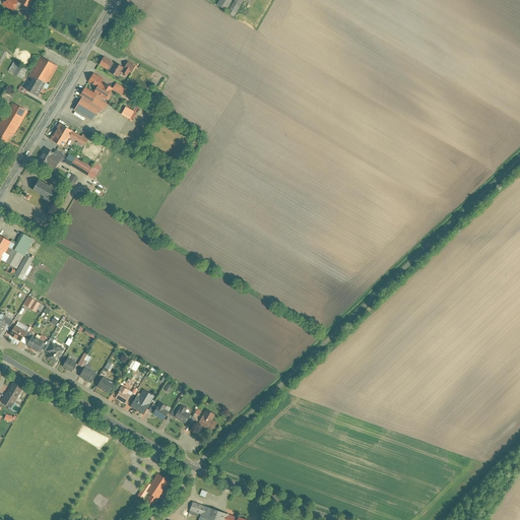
[(13,10),(17,2),(16,1),(16,0),(15,0),(5,0),(3,5),(13,10)]
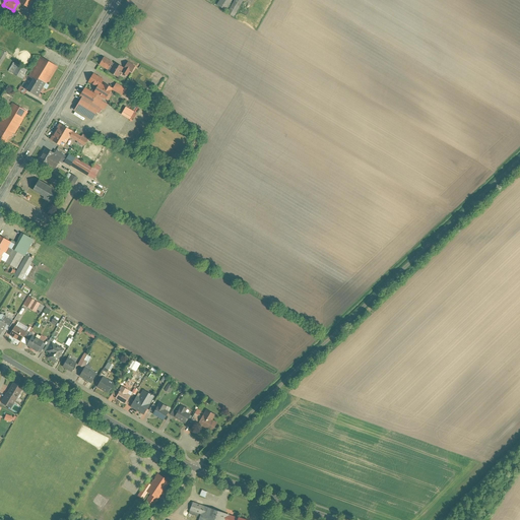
[(17,2),(34,11),(40,0),(16,0),(16,1),(17,2)]
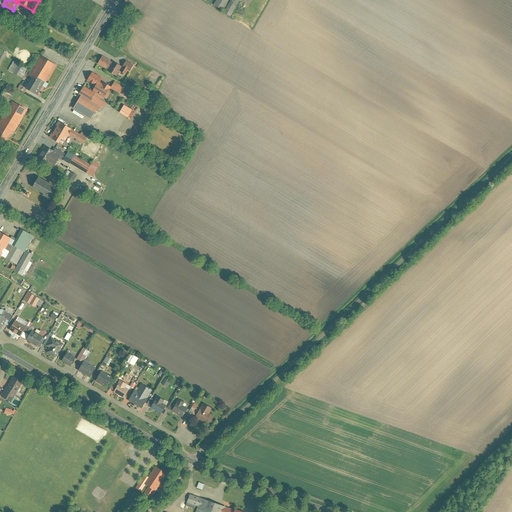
[(216,0),(213,5),(222,10),(228,0),(216,0)]
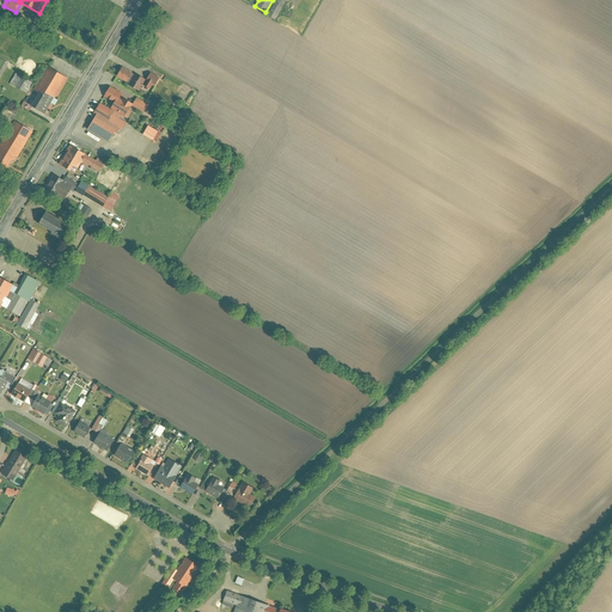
[(286,0),(276,0),(267,16),(275,20),(286,0)]
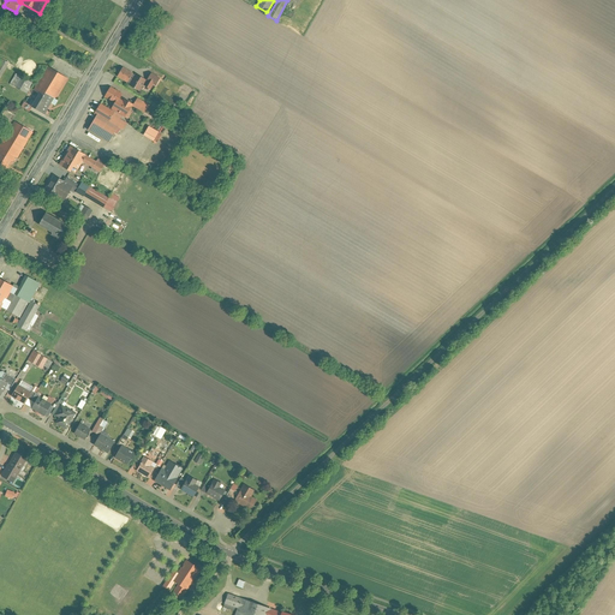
[(42,91),(55,99),(67,79),(48,67),(34,90),(40,95),(42,91)]
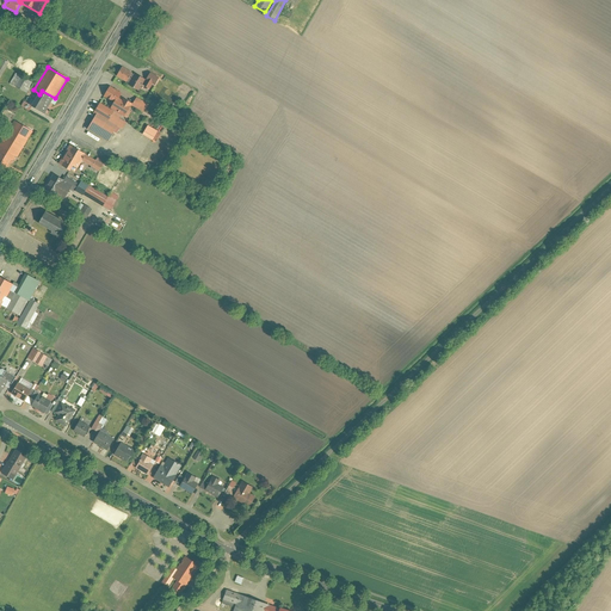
[(122,67),(117,76),(127,82),(127,81),(130,84),(135,75),(133,74),(133,73),(122,67)]
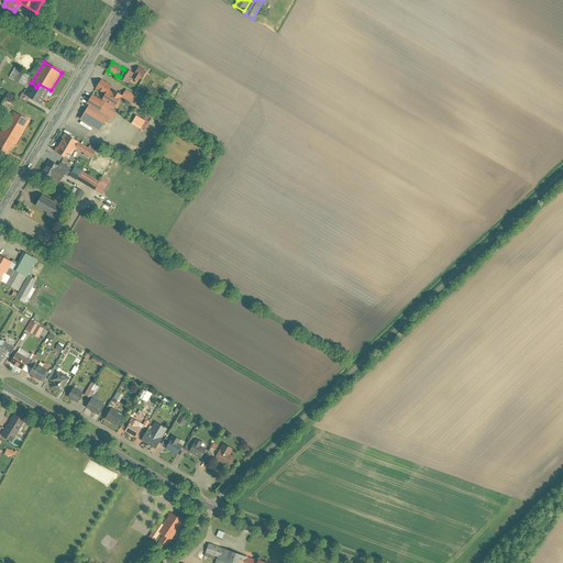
[(9,77),(24,86),(31,77),(15,67),(9,77)]
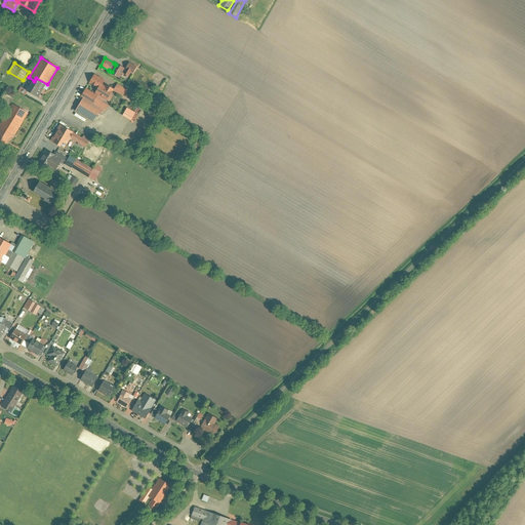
[(136,68),(129,63),(124,71),(129,75),(131,72),(133,73),(136,68)]
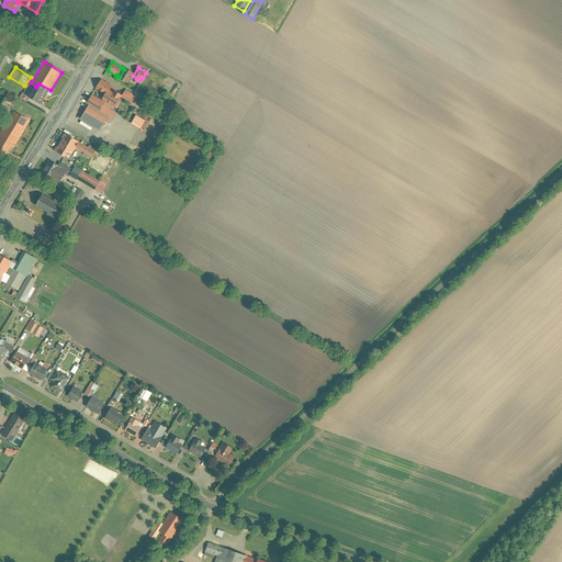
[(124,69),(120,77),(119,78),(127,82),(133,74),(124,69)]
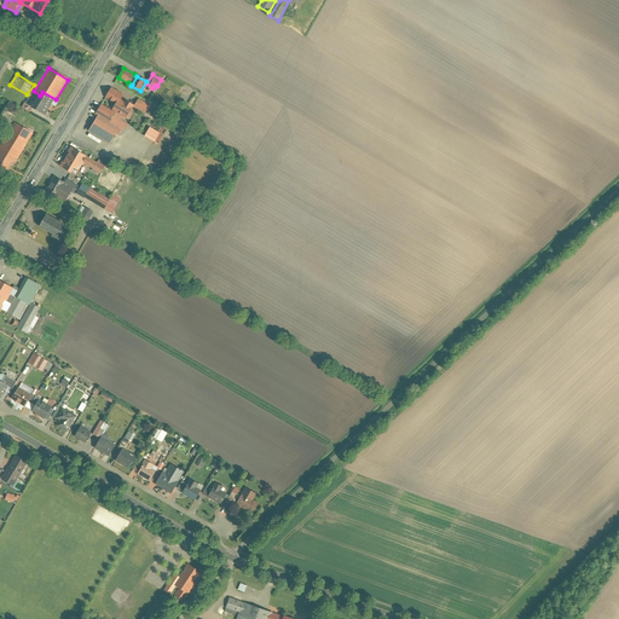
[(105,97),(116,104),(119,100),(122,94),(111,87),(105,97)]
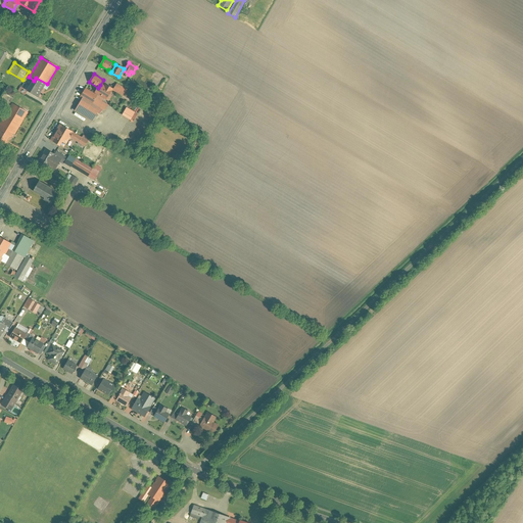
[(30,87),(28,91),(38,97),(47,84),(36,78),(34,81),(30,87)]
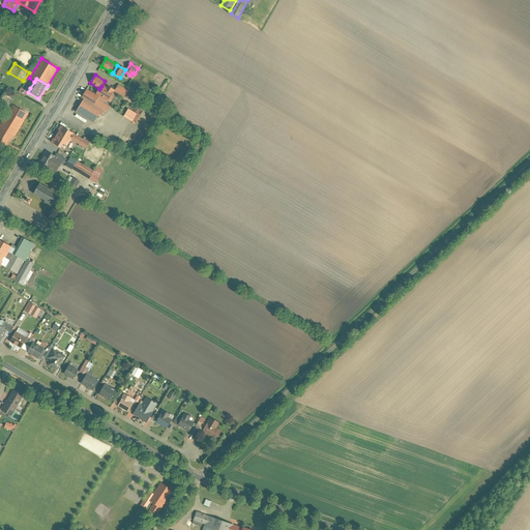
[(118,85),(115,91),(125,97),(128,91),(118,85)]
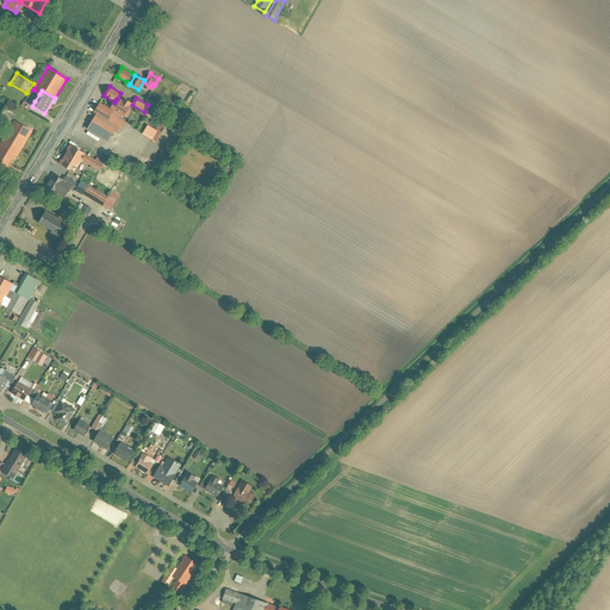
[(112,109),(122,114),(126,117),(130,112),(128,110),(131,104),(124,99),(123,101),(117,99),(114,103),(112,107),(112,109)]
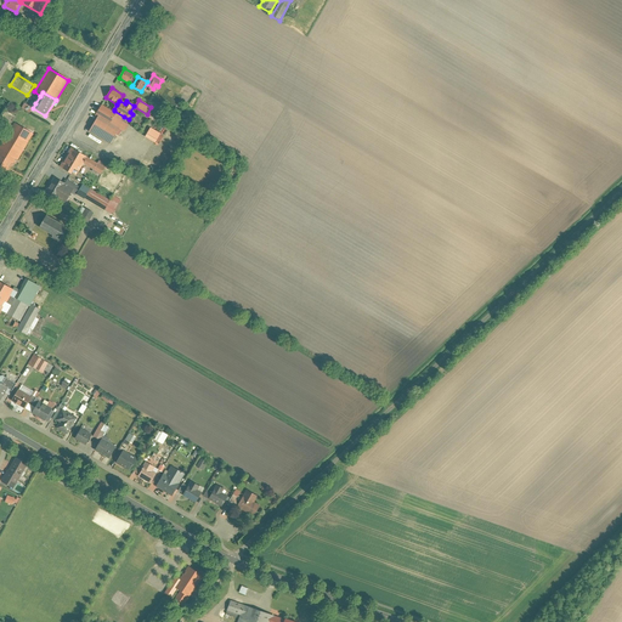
[(99,117),(89,131),(109,145),(117,134),(119,129),(123,130),(125,133),(129,125),(122,120),(124,117),(114,111),(113,112),(102,106),(96,116),(99,117)]
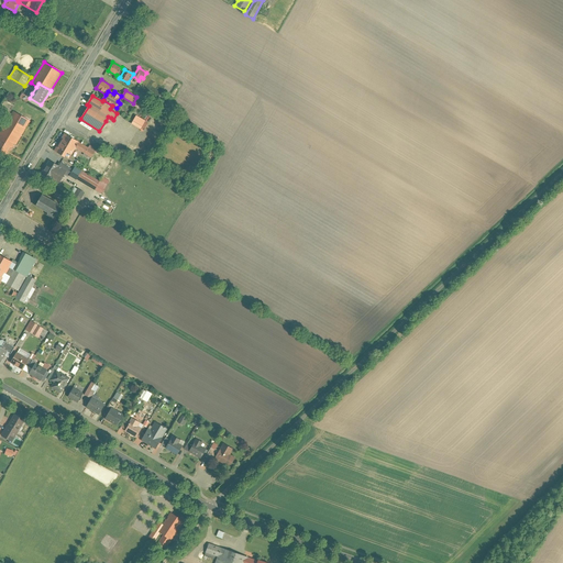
[(17,145),(31,121),(13,111),(0,133),(0,141),(11,147),(12,148),(14,144),(17,145)]
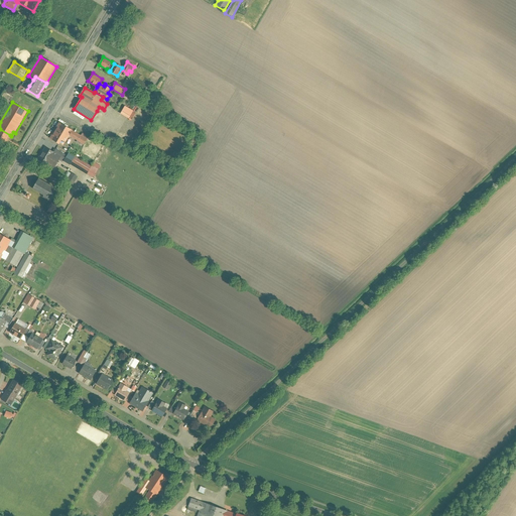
[(134,111),(125,106),(120,113),(129,118),(130,117),(133,112),(134,111)]
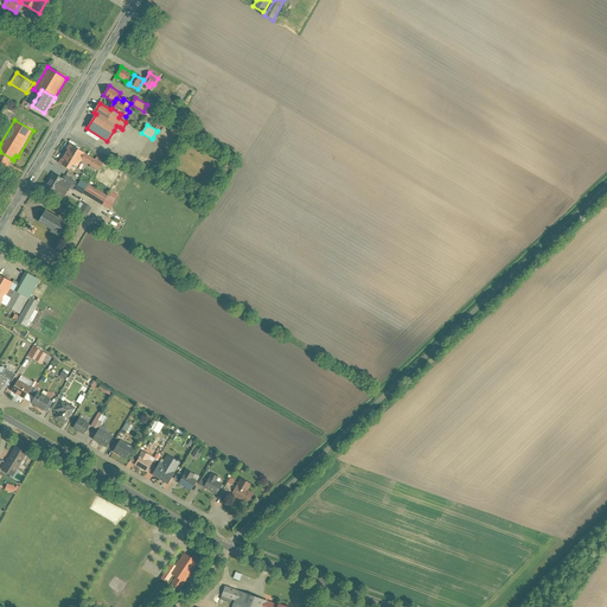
[(95,160),(70,144),(58,164),(69,170),(72,164),(77,167),(82,160),(98,171),(104,161),(97,158),(95,160)]
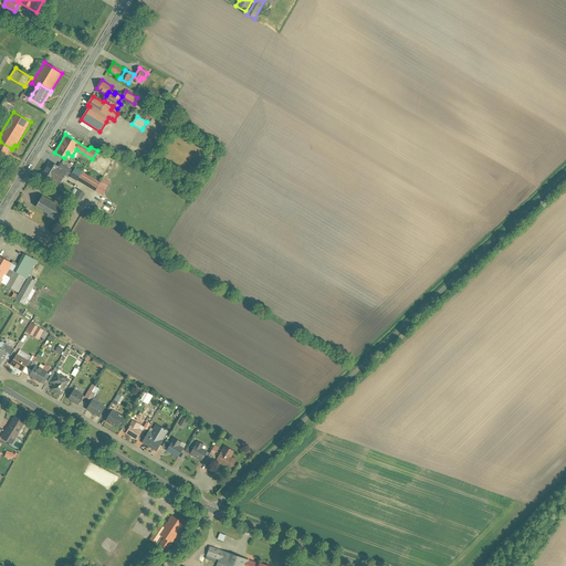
[(0,155),(4,158),(11,148),(0,142),(0,155)]
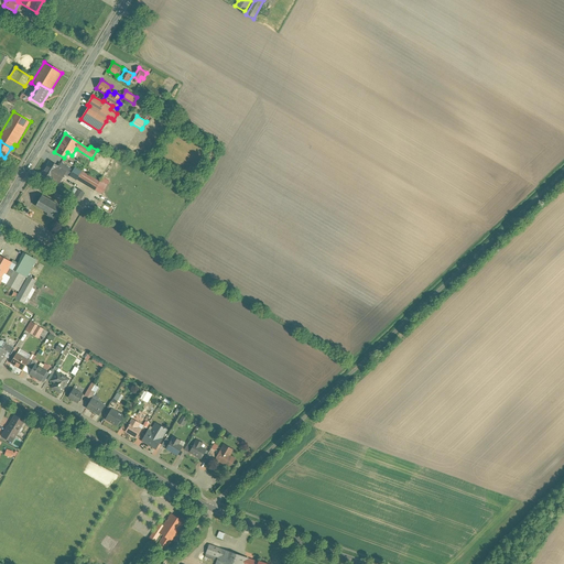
[(128,149),(127,151),(139,158),(140,155),(128,149)]
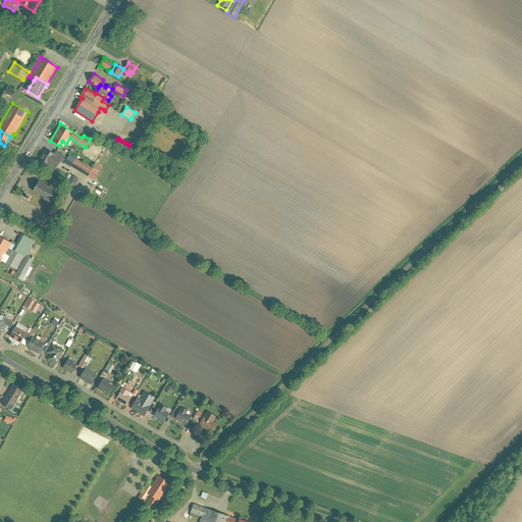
[(55,154),(46,149),(39,162),(54,171),(60,161),(64,163),(67,157),(56,151),(55,154)]
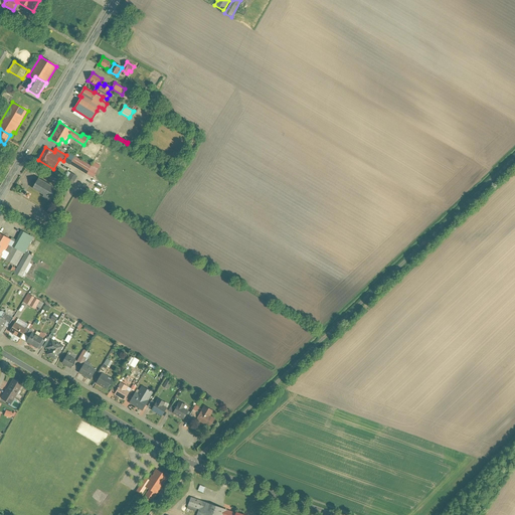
[(66,155),(63,161),(69,165),(70,164),(75,156),(68,152),(66,155)]
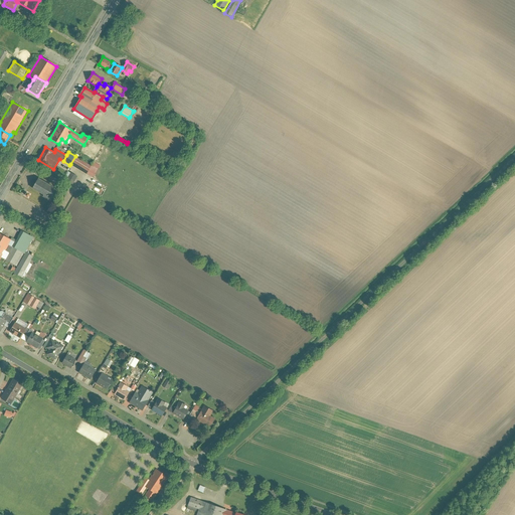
[(92,166),(75,156),(70,164),(93,177),(98,170),(92,166)]
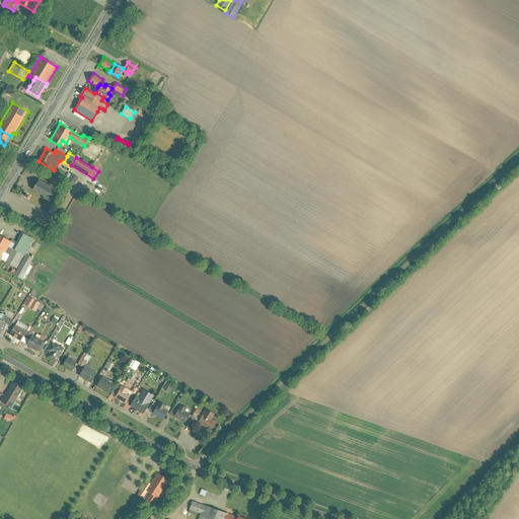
[(66,177),(64,180),(73,186),(78,178),(72,175),(70,179),(66,177)]
